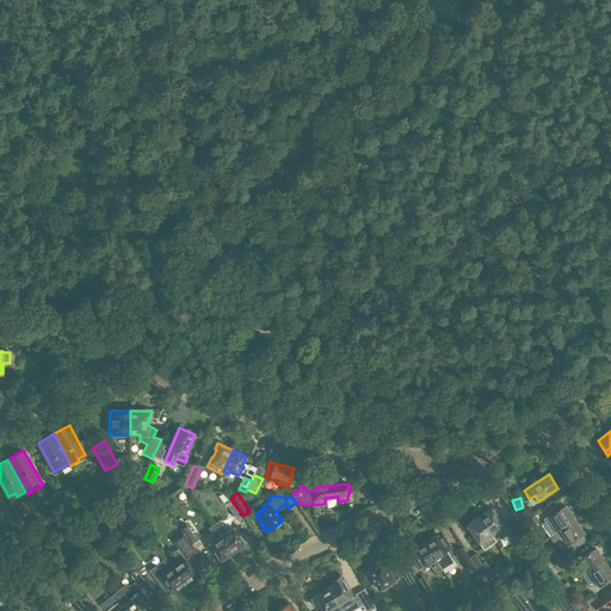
[(233,503),(228,506),(235,516),(240,512),(233,503)]
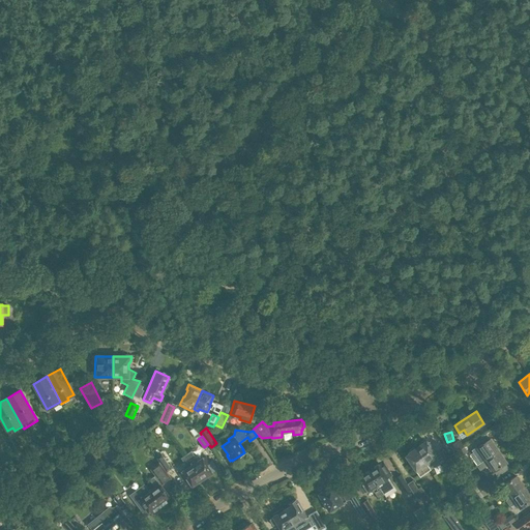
[(498,450),(490,438),(477,447),(472,451),(479,463),(486,460),(498,450)]
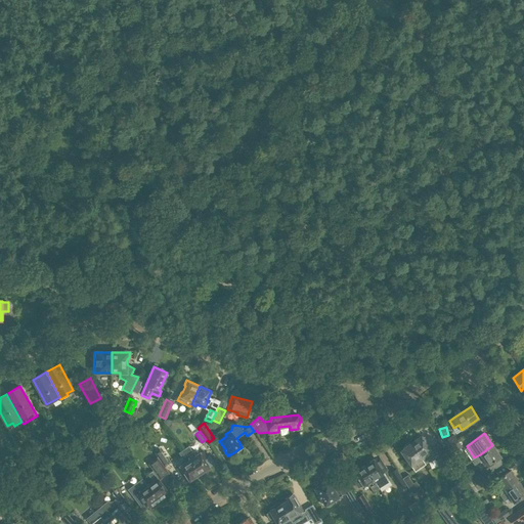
[(434,448),(431,450),(422,436),(421,437),(420,435),(409,442),(424,461),(426,464),(438,454),(434,448)]
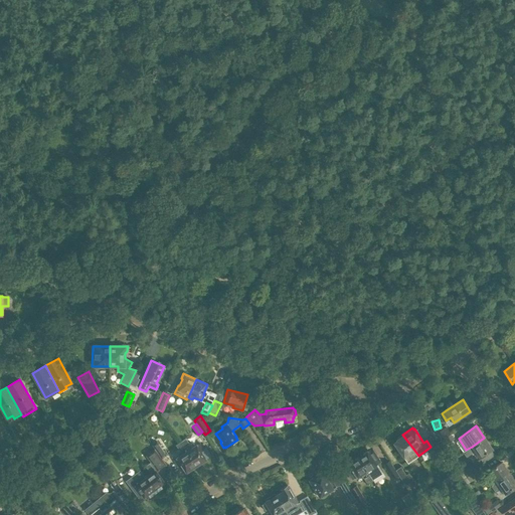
[(442,440),(451,434),(447,427),(438,434),(442,440)]
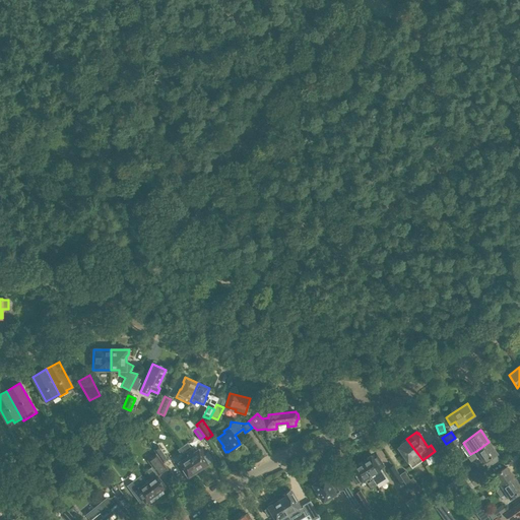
[(450,450),(459,444),(455,438),(446,444),(450,450)]
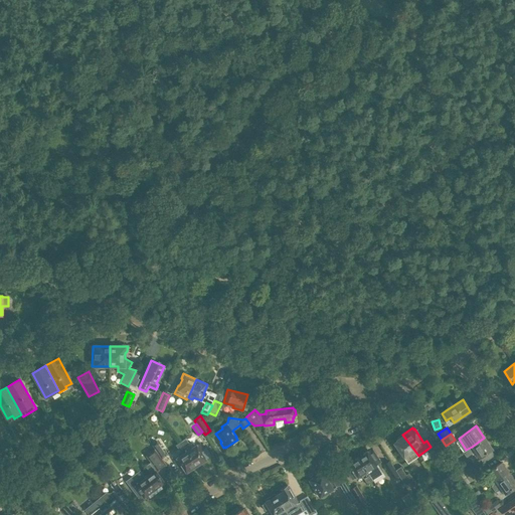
[(408,463),(418,456),(416,453),(402,435),(397,439),(398,440),(397,441),(398,441),(394,444),(408,463)]
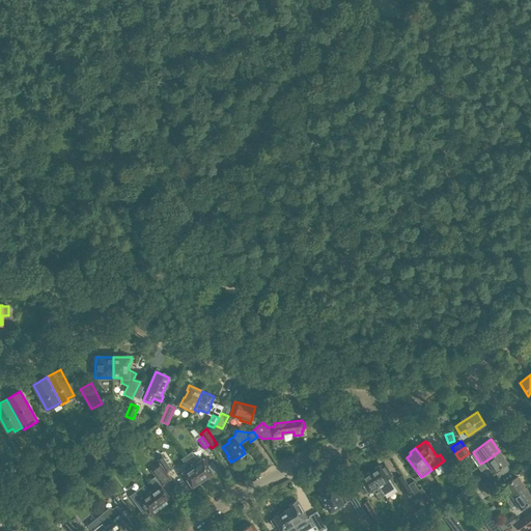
[(453,470),(459,467),(447,448),(442,452),(453,470)]
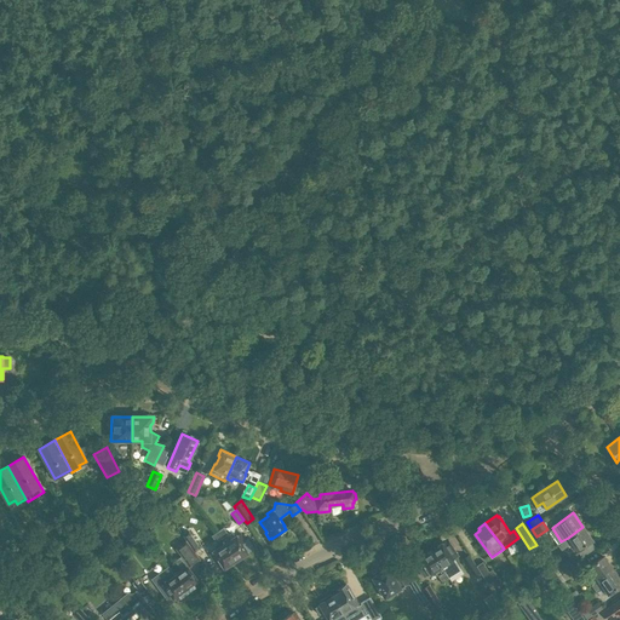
[(592,540),(583,527),(568,538),(561,541),(557,545),(562,550),(572,543),(578,551),(581,557),(596,547),(591,541),(592,540)]
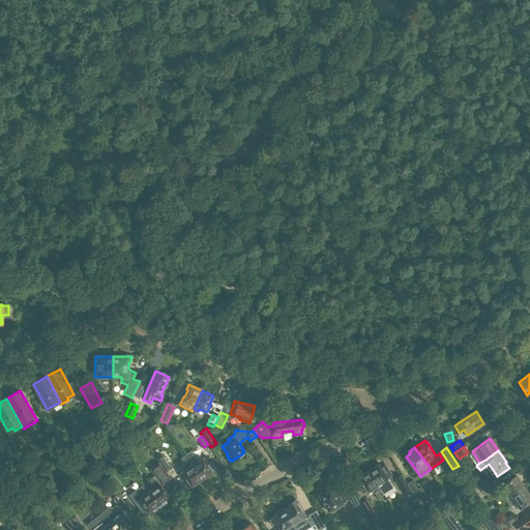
[(198,461),(192,451),(185,454),(202,479),(216,469),(211,461),(209,463),(205,457),(198,461)]
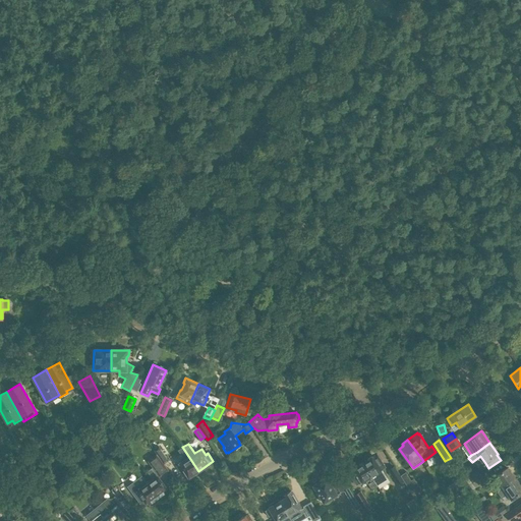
[(74,463),(87,454),(81,447),(69,456),(74,463)]
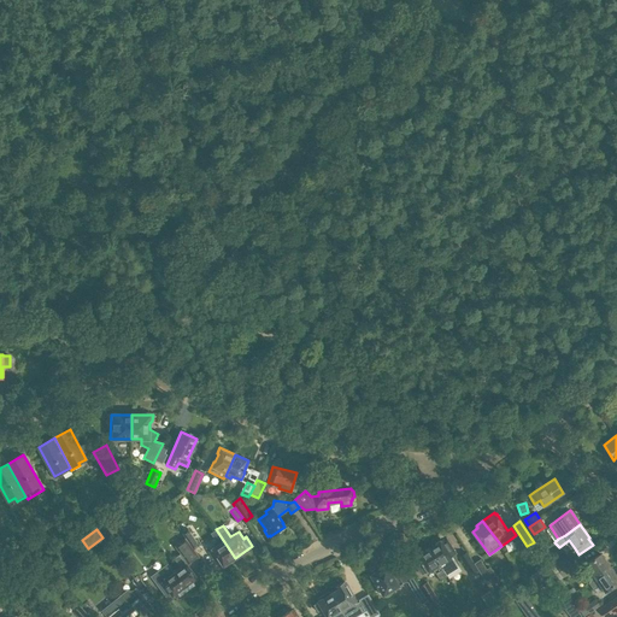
[(188,529),(182,533),(186,539),(194,550),(200,546),(188,529)]
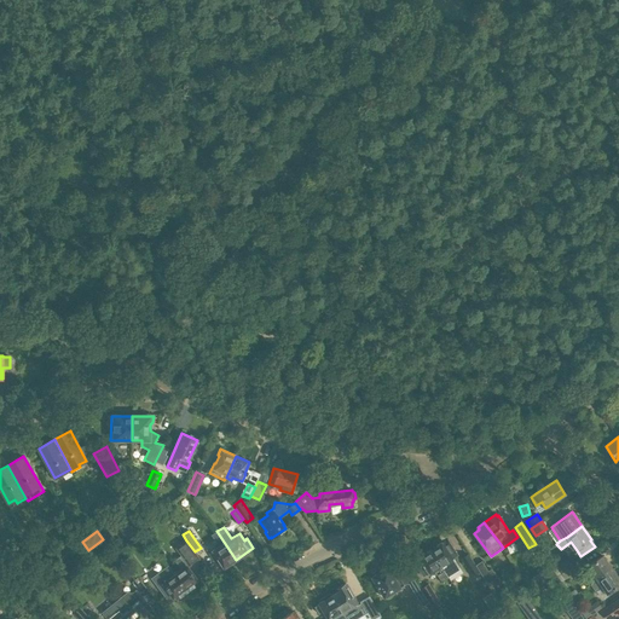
[(236,560),(217,531),(212,534),(219,547),(210,553),(215,560),(218,559),(224,567),(236,560)]
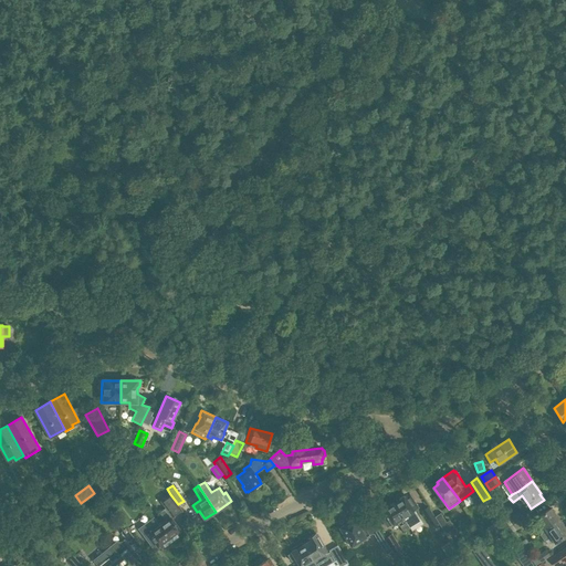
[(409,528),(416,524),(409,514),(418,509),(409,493),(392,503),(405,522),(409,528)]
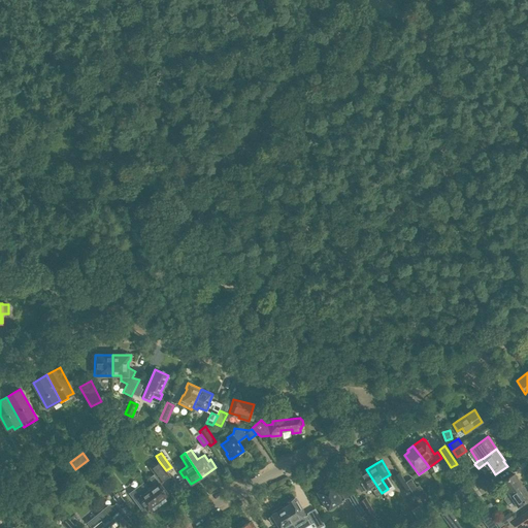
[(153,483),(147,487),(160,504),(166,500),(165,498),(169,496),(157,480),(158,479),(162,484),(171,477),(166,470),(159,461),(150,467),(155,474),(150,477),(151,480),(153,483)]
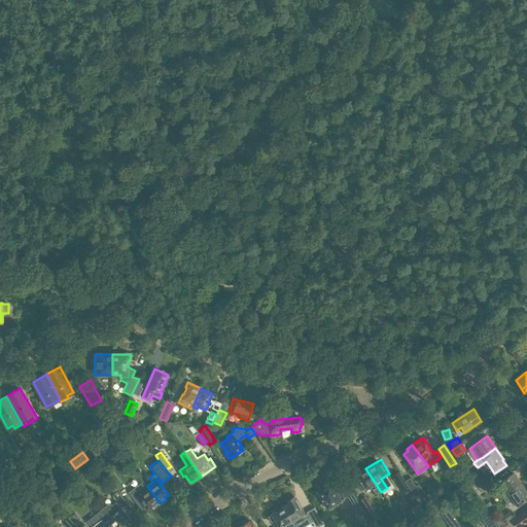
[(377,486),(365,468),(355,475),(355,476),(352,478),(360,491),(363,488),(363,489),(370,486),(372,489),(376,495),(381,492),(377,486)]
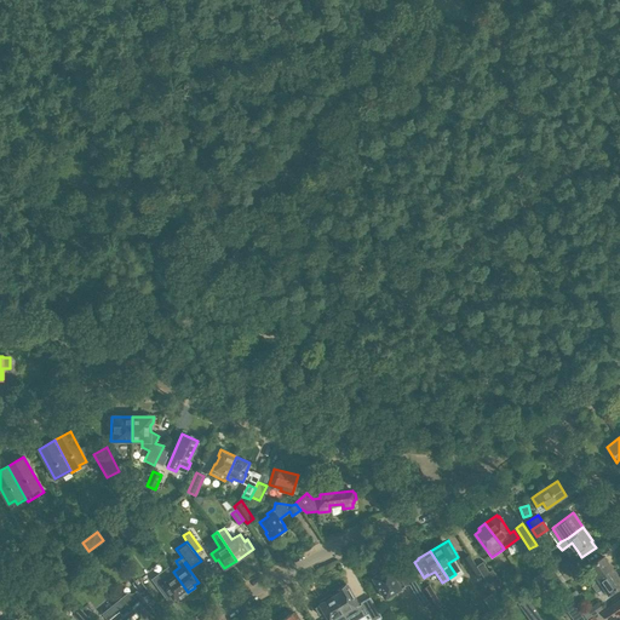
[(49,569),(57,578),(76,561),(69,552),(49,569)]
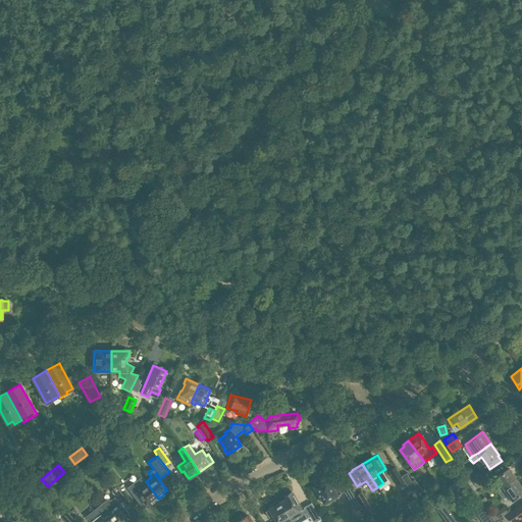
[(398,486),(405,482),(395,467),(388,471),(398,486)]
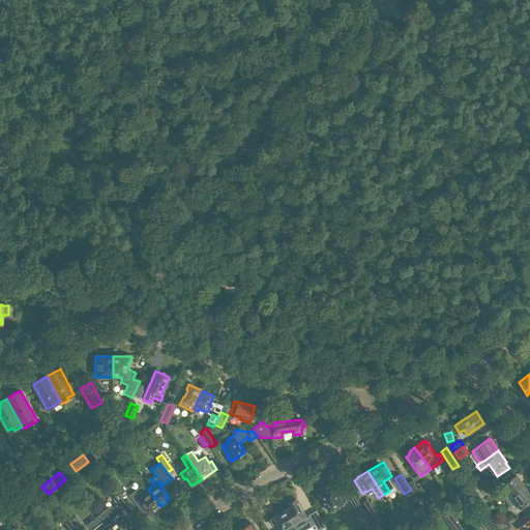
[(516,475),(503,484),(507,492),(504,494),(504,496),(507,500),(524,488),(516,475)]
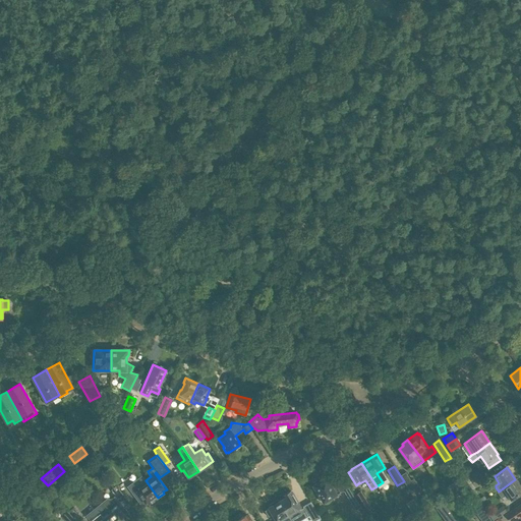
[(25,487),(32,483),(23,469),(17,473),(25,487)]
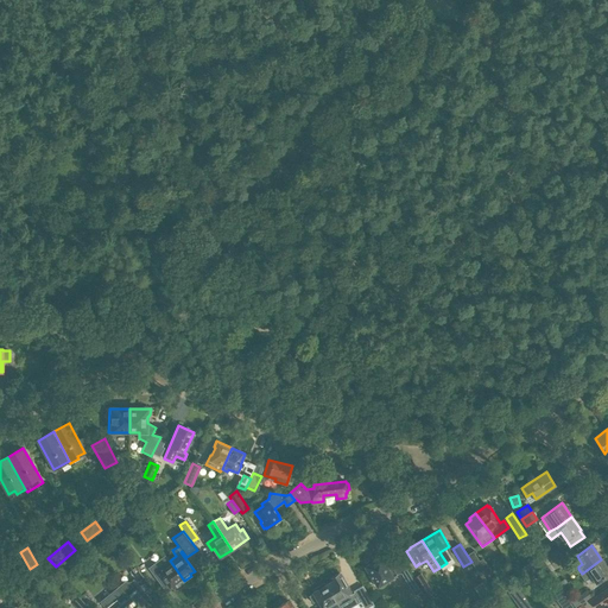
[(548,565),(562,555),(558,549),(543,558),(548,565)]
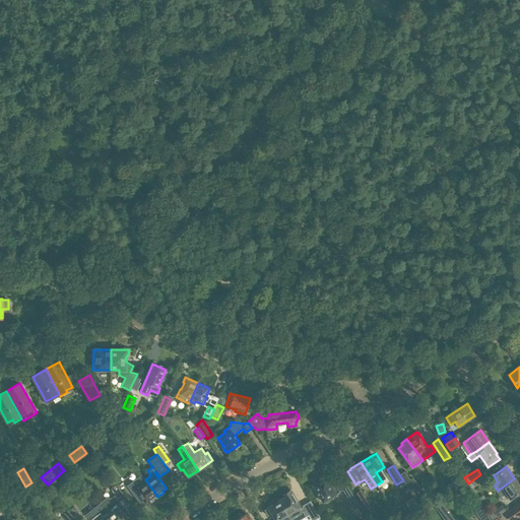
[(412,482),(405,472),(400,475),(413,495),(421,490),(414,480),(412,482)]
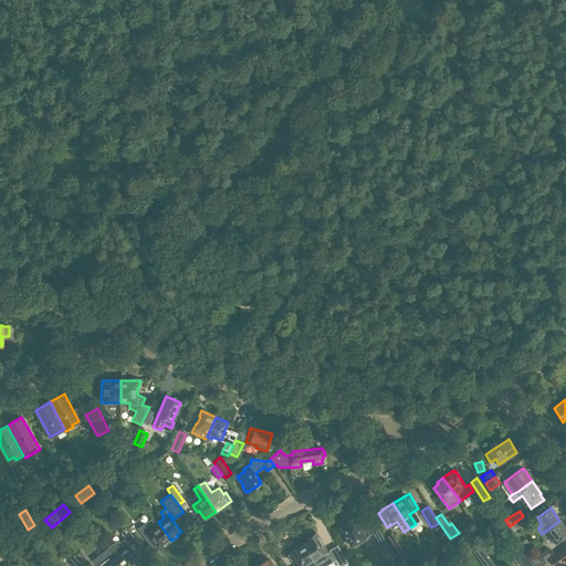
[(513,532),(527,523),(523,516),(510,526),(513,532)]
